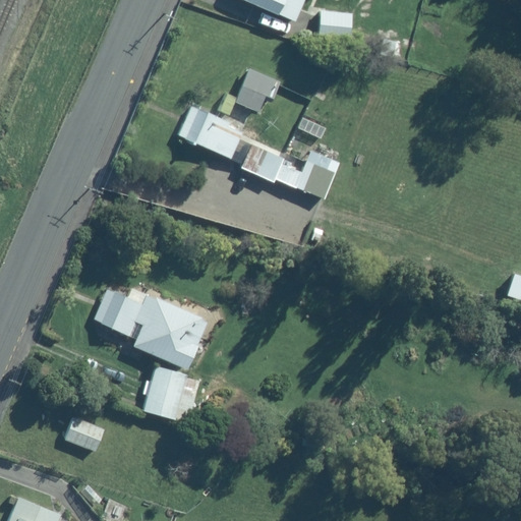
[(243,0),(295,20),(302,0),(243,0)]
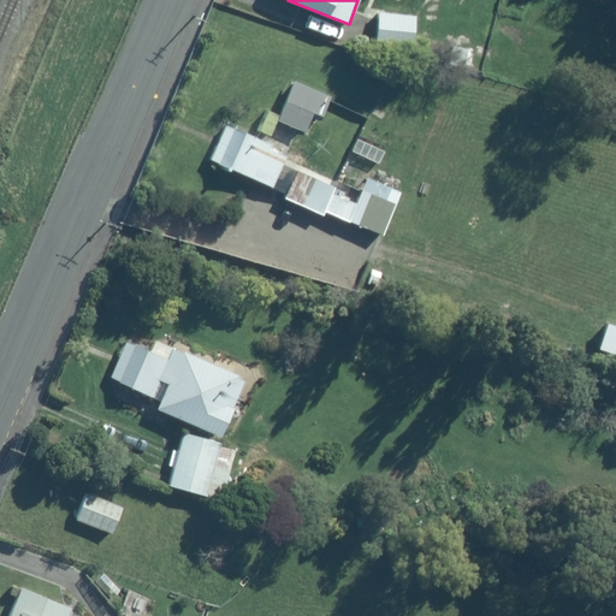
[(414,18),(378,15),(374,49),(410,53),(414,18)]
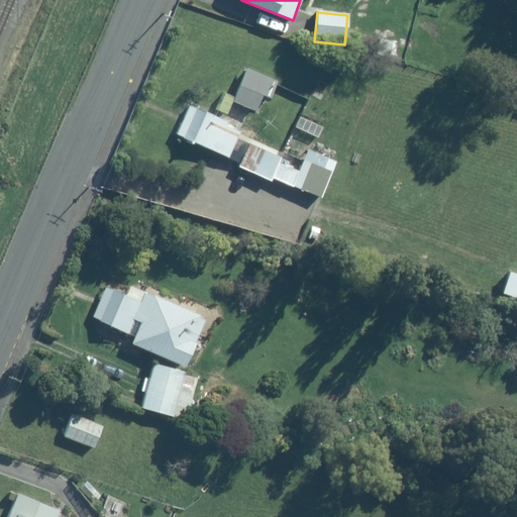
[(262,98),(269,101),(277,83),(246,69),(231,102),(255,112),(262,98)]
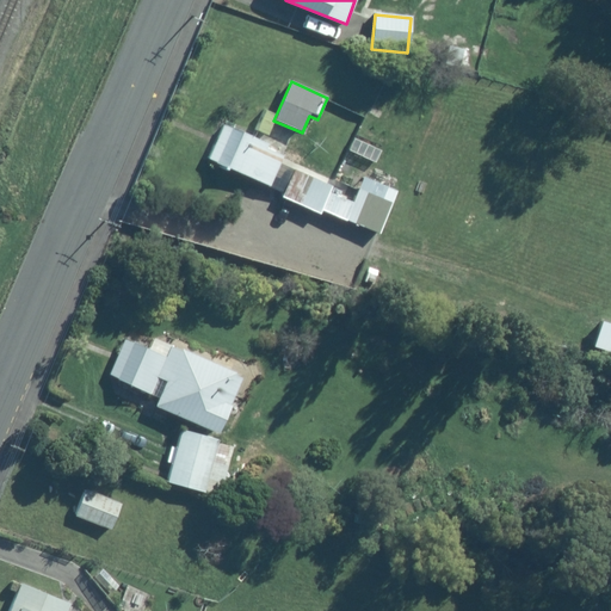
[(207,161),(267,189),(282,196),(282,197),(319,215),(322,209),(376,234),(392,202),(334,174),(331,181),(265,150),(267,146),(223,125),(207,161)]
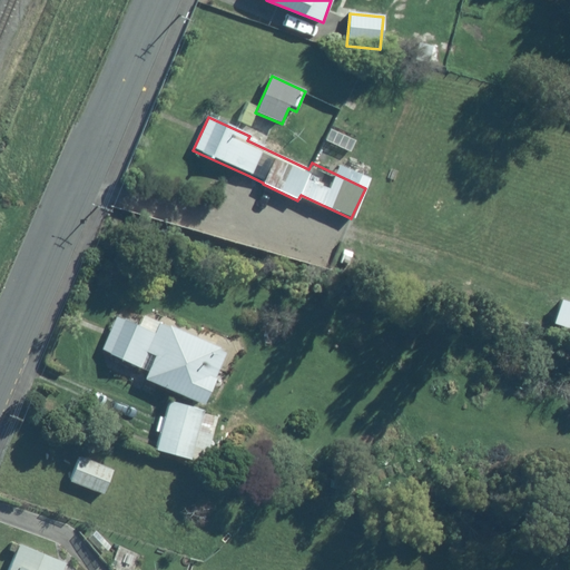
[(224,351),(158,323),(154,334),(116,318),(101,351),(147,370),(143,380),(200,405),(224,351)]
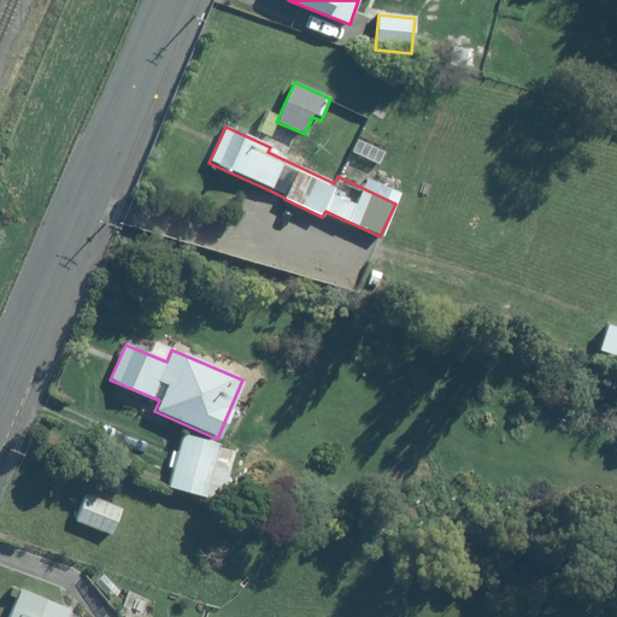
[(221,444),(182,433),(165,488),(205,499),(209,485),(223,488),(229,469),(213,465),(221,444)]
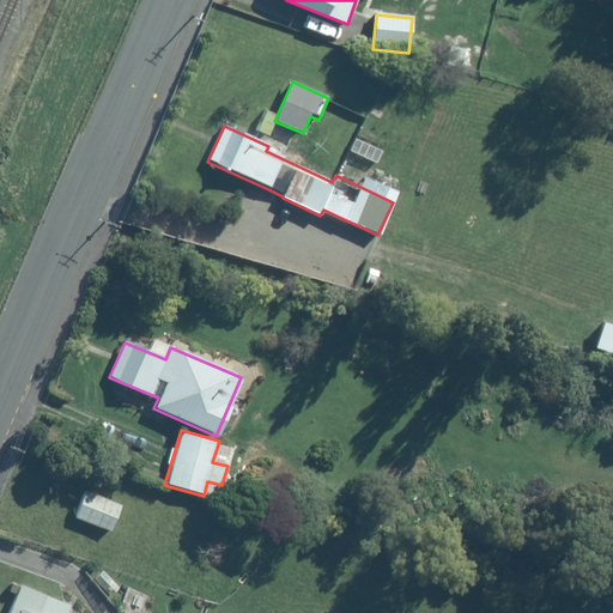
[(121,505),(84,491),(73,517),(111,533),(121,505)]
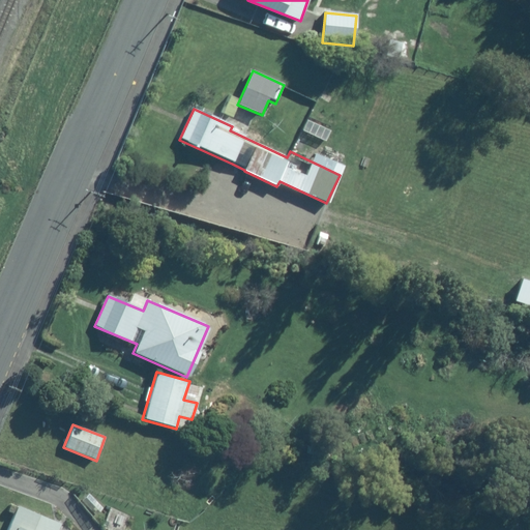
[(18,507),(6,529),(58,529),(61,525),(18,507)]
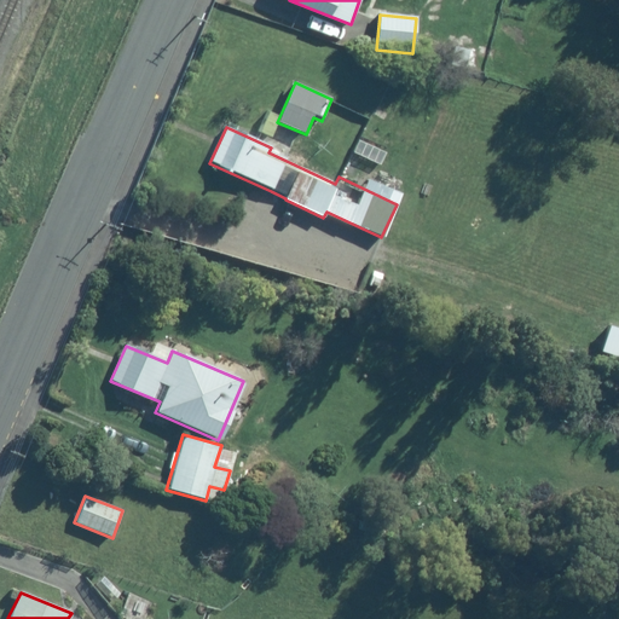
All buildings are outlined.
